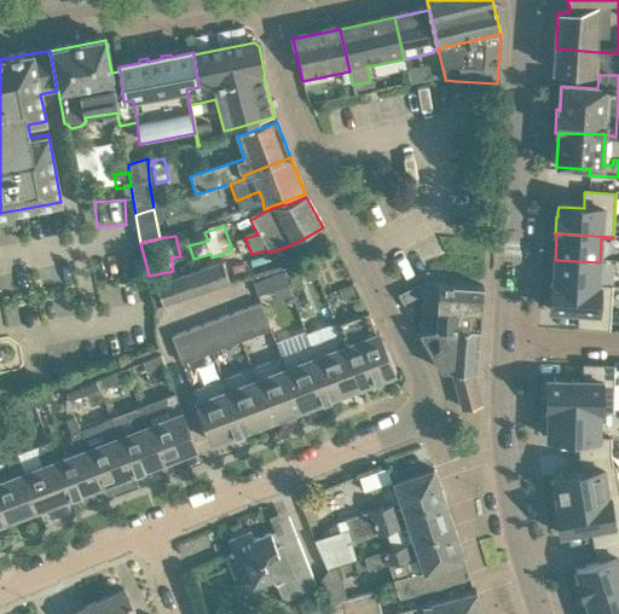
[(551,284),(551,285),(612,290),(612,288),(599,288),(600,262),(555,260),(554,281),(554,284),(551,284)]
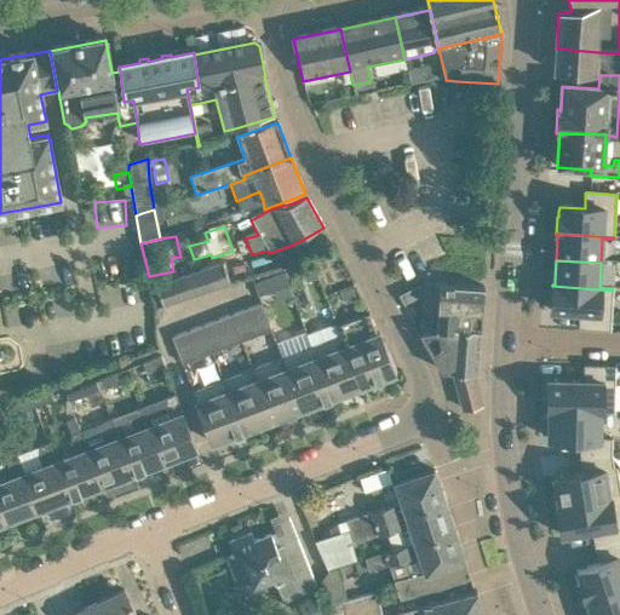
[(164,308),(230,286),(222,263),(155,285),(164,308)]
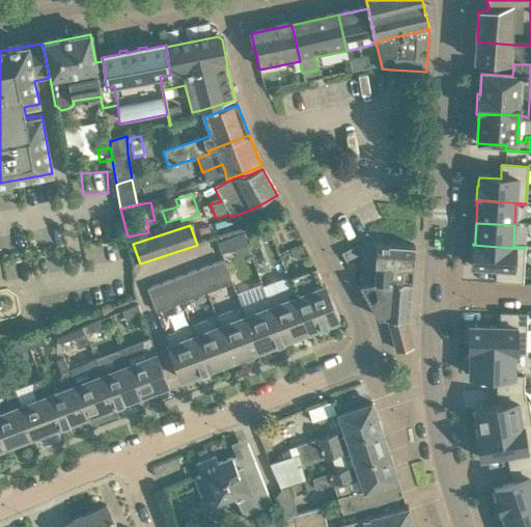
[(247,246),(243,234),(217,245),(221,255),(247,246)]
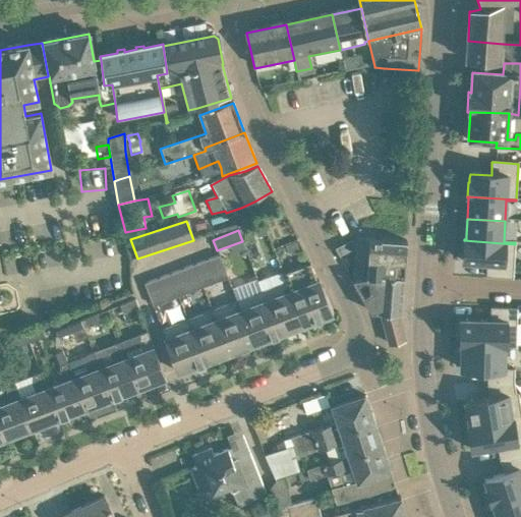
[(356,239),(353,281),(404,285),(407,243),(356,239)]
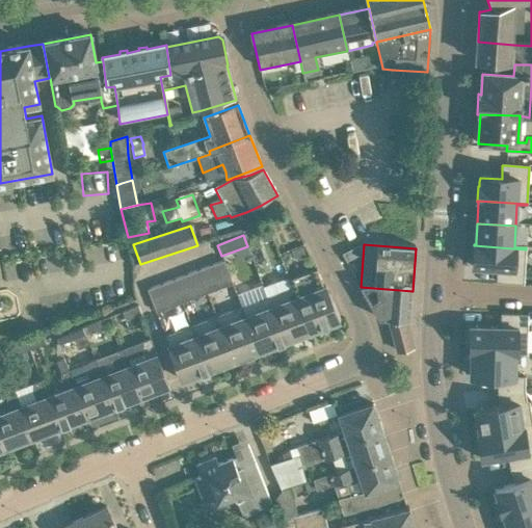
[(474,245),(473,269),(498,270),(497,283),(497,284),(502,285),(524,286),(526,249),(474,245)]
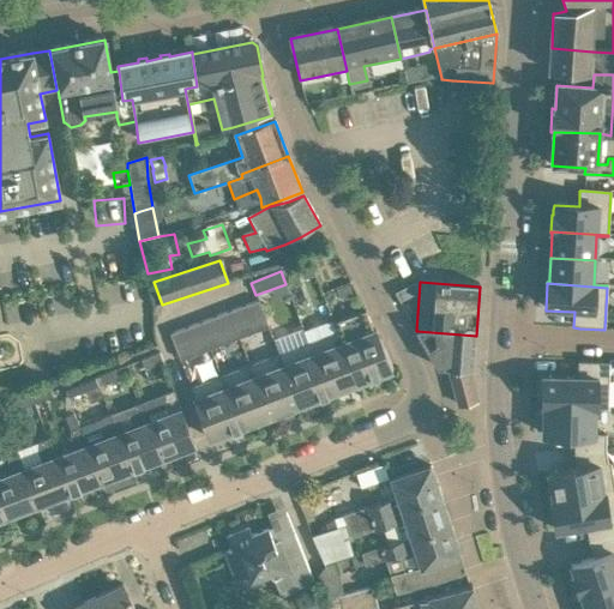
[(353,296),(349,287),(336,291),(341,301),(353,296)]
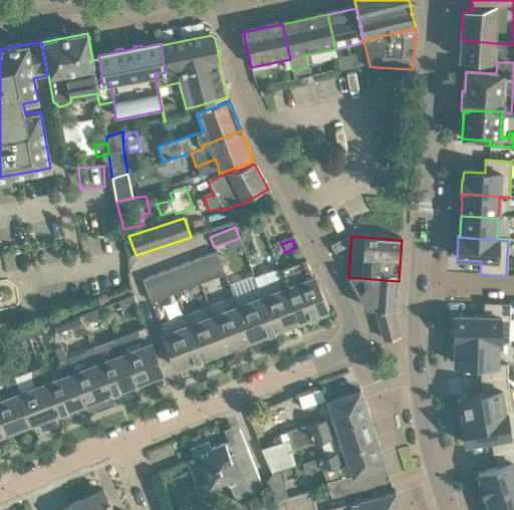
[(204,258),(212,280),(225,275),(216,253),(204,258)]
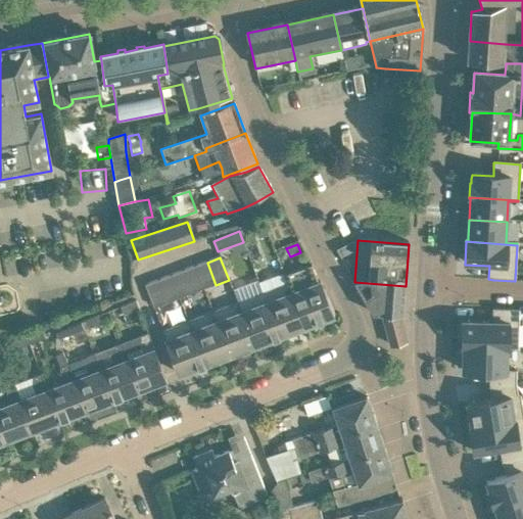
[(203,290),(216,285),(207,263),(195,267),(203,290)]
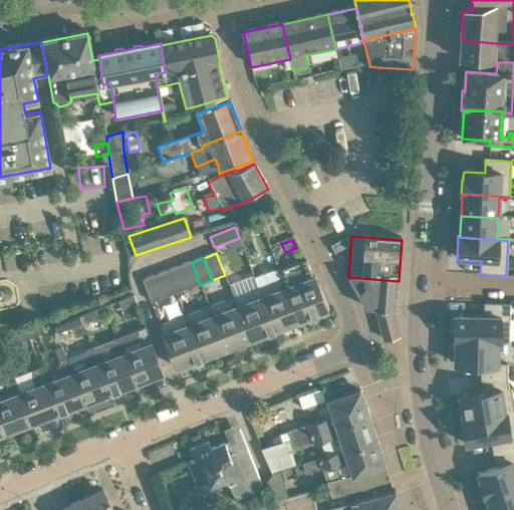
[(312,279),(306,261),(278,272),(281,279),(282,279),(299,322),(327,312),(314,278),(312,279)]
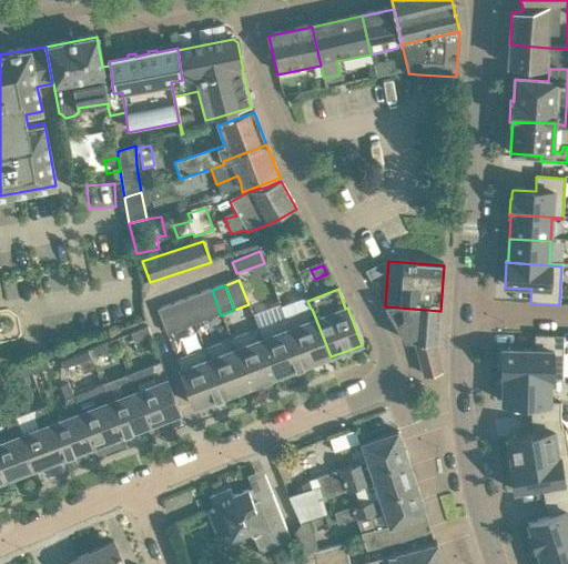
[(208,320),(221,315),(212,290),(198,295),(208,320)]
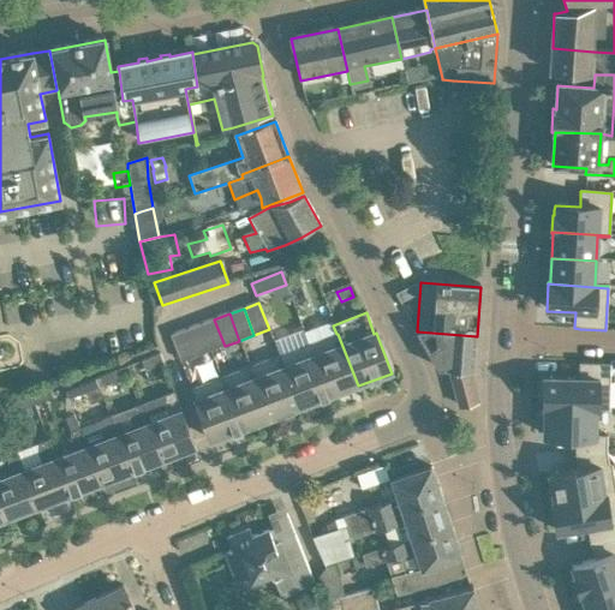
[(210,352),(225,346),(214,320),(199,326),(210,352)]
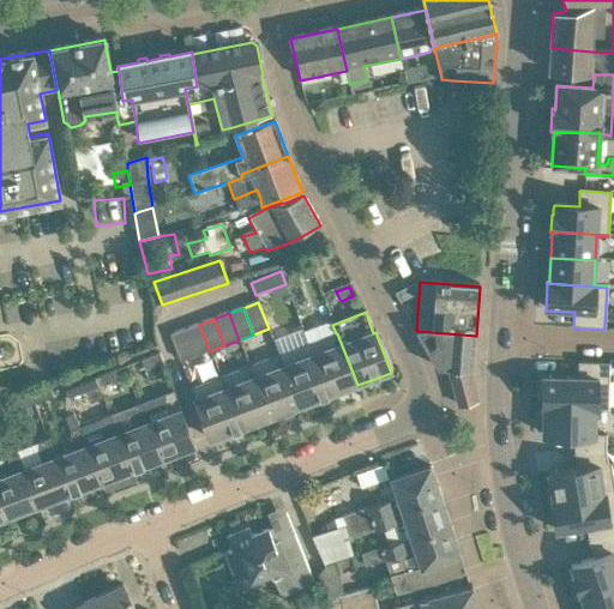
[(196,357),(210,351),(199,325),(185,330),(196,357)]
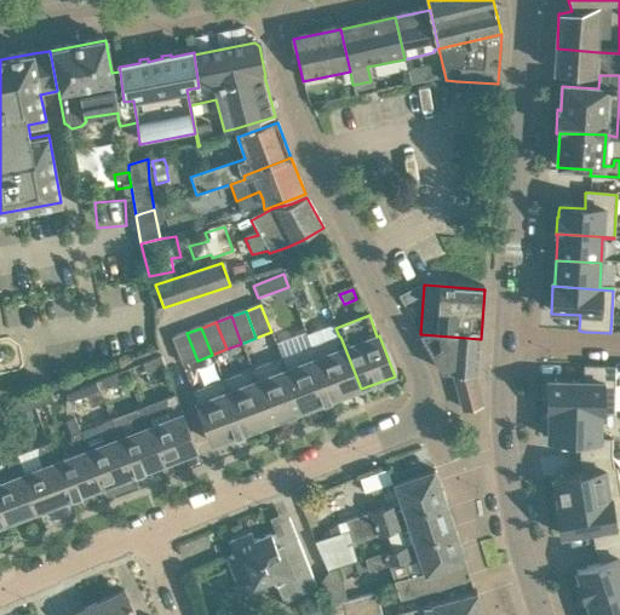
[(182,366),(197,361),(187,333),(172,339),(182,366)]
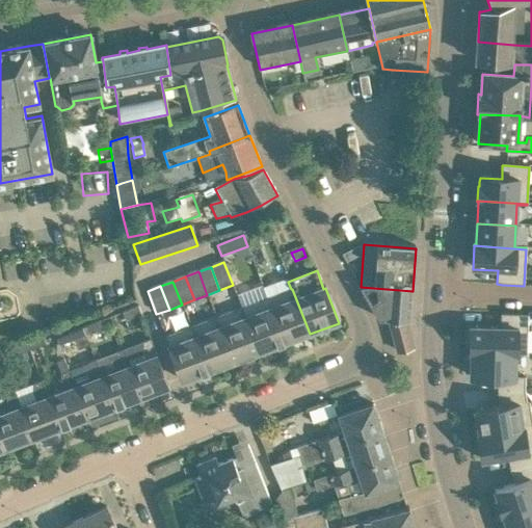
[(361,287),(360,287),(379,320),(389,321),(398,353),(414,349),(406,323),(410,319),(413,291),(361,287)]
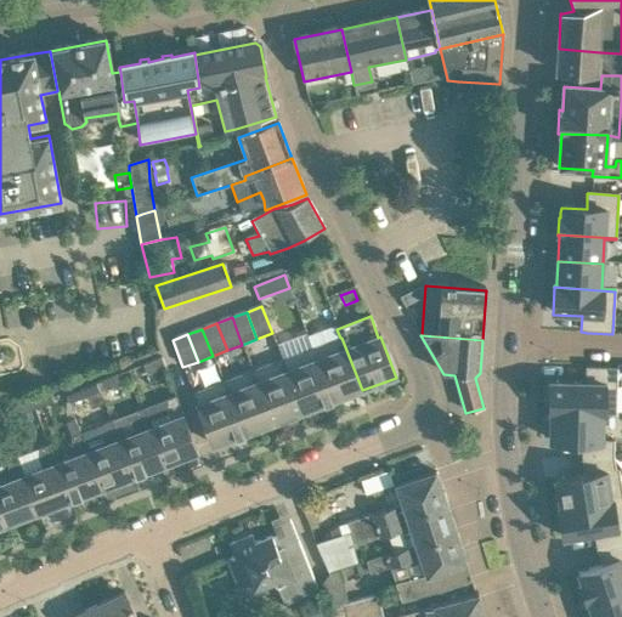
[(332,402),(362,390),(341,338),(340,338),(312,349),(332,402)]
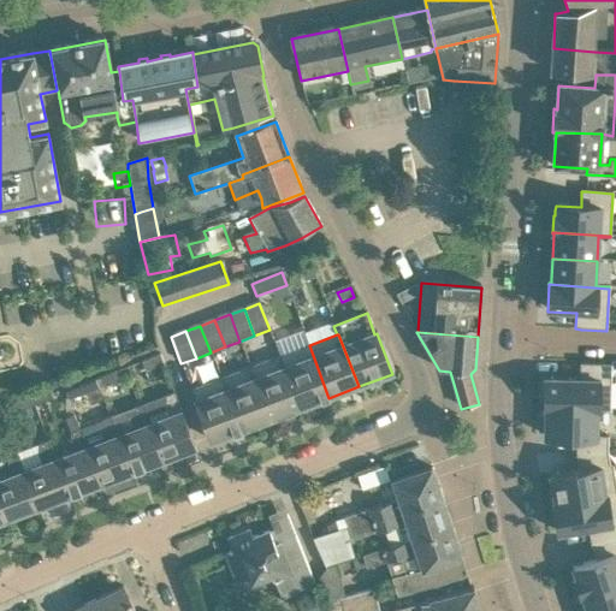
[(300,409),(329,398),(309,345),(279,356),(300,409)]
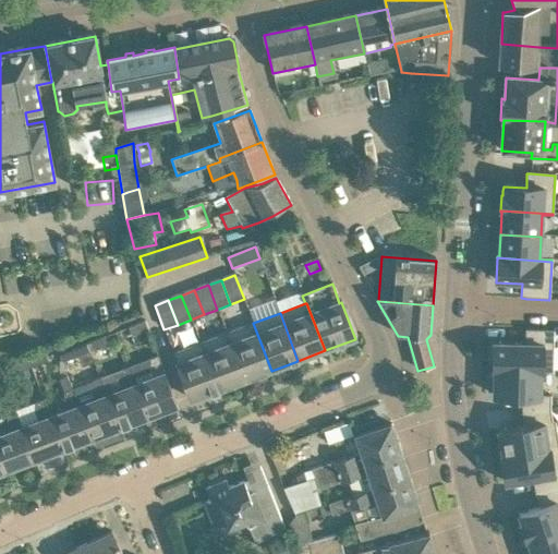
[(145,323),(129,329),(132,338),(148,332),(145,323)]
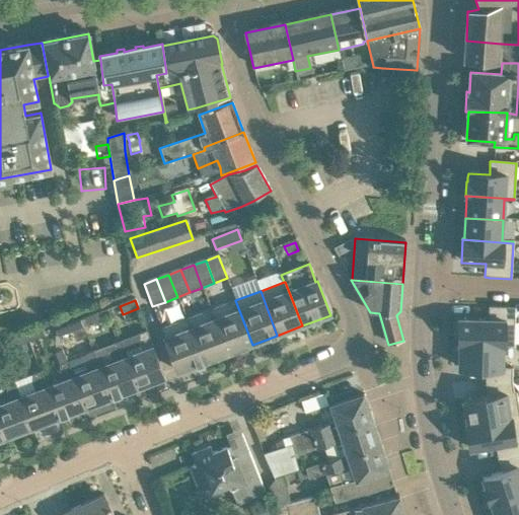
[(228,354),(252,345),(235,300),(211,310),(228,354)]
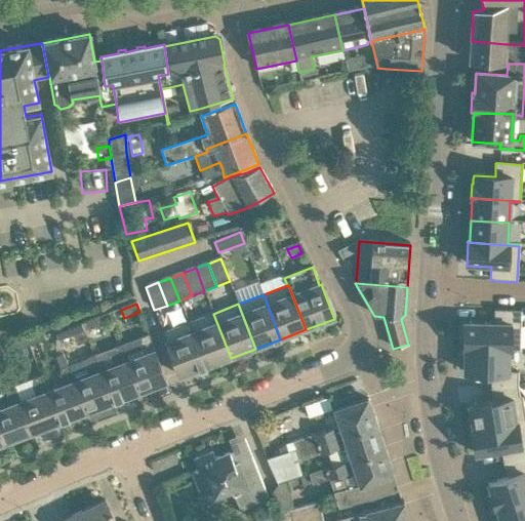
[(465,324),(463,349),(520,350),(521,312),(505,312),(486,311),(485,324),(465,324)]
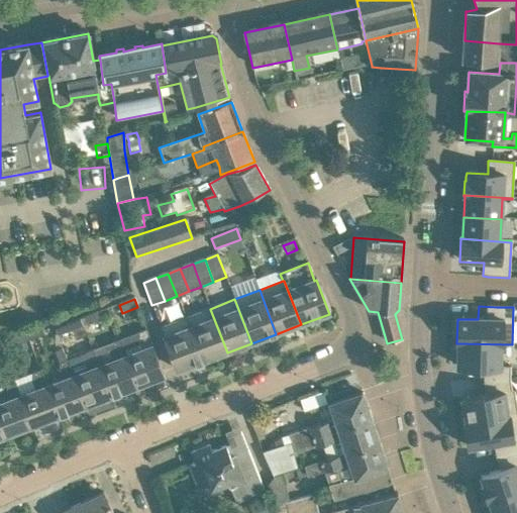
[(202,362),(227,352),(210,309),(186,318),(202,362)]
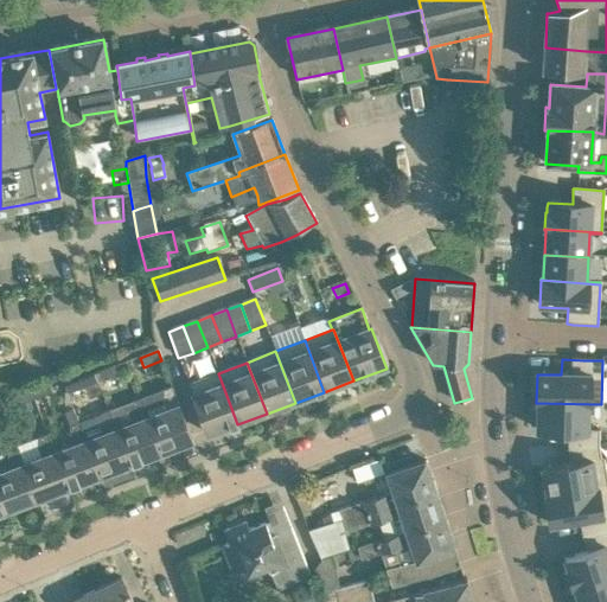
[(96,375),(100,384),(117,377),(114,367),(96,375)]
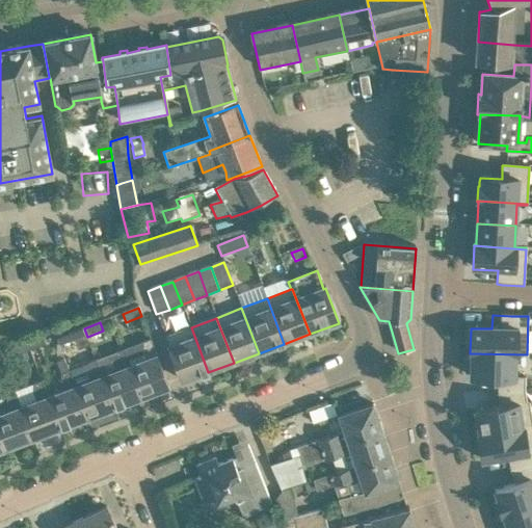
[(182,383),(208,372),(191,327),(164,337),(182,383)]
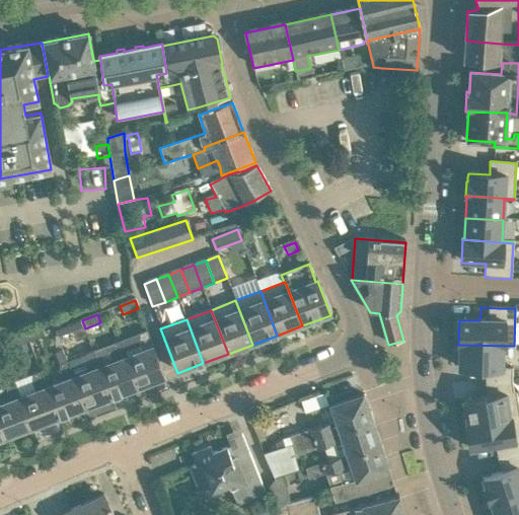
[(84,328),(85,328),(82,320),(67,326),(70,334),(72,334),(75,342),(87,338),(84,328)]
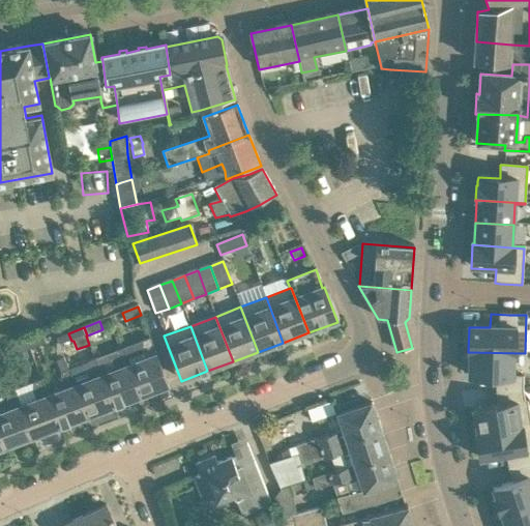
[(27,342),(30,350),(46,344),(42,337),(27,342)]
